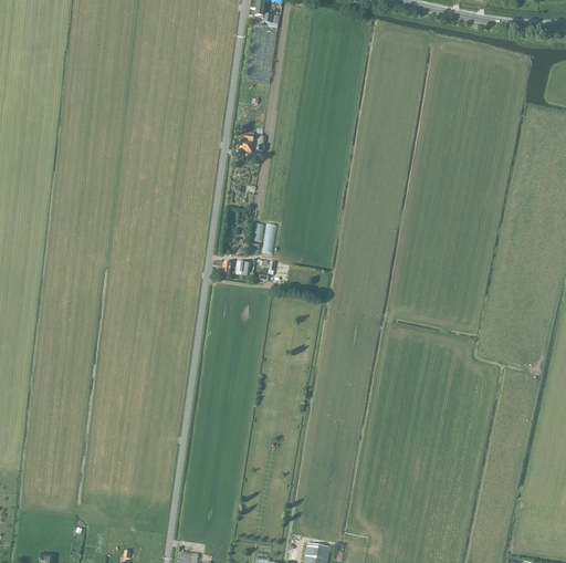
[(257,0),(254,12),(263,13),(265,0),(257,0)]
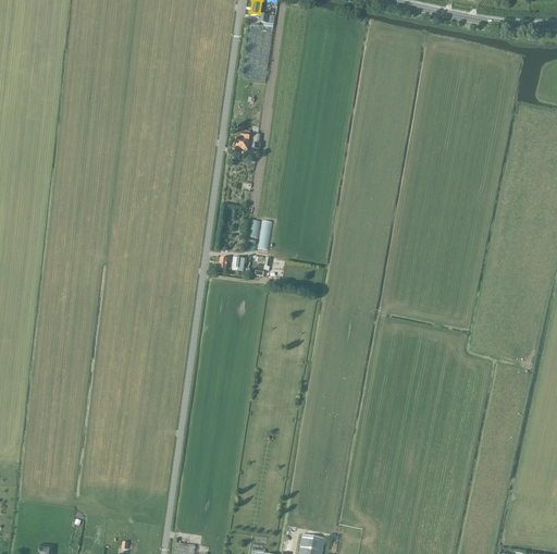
[(269,12),(260,11),(259,20),(267,21),(269,12)]
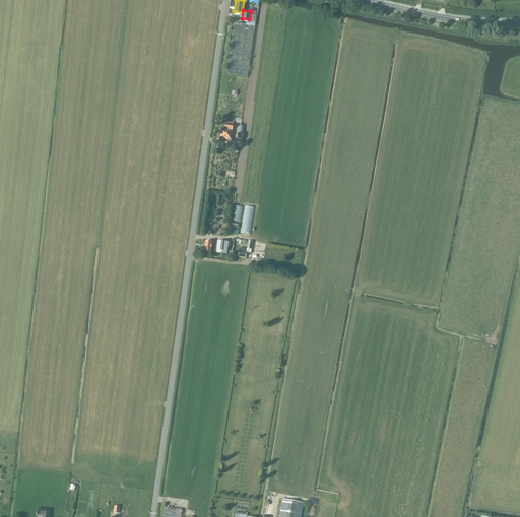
[(248,74),(255,22),(234,19),(226,71),(248,74)]
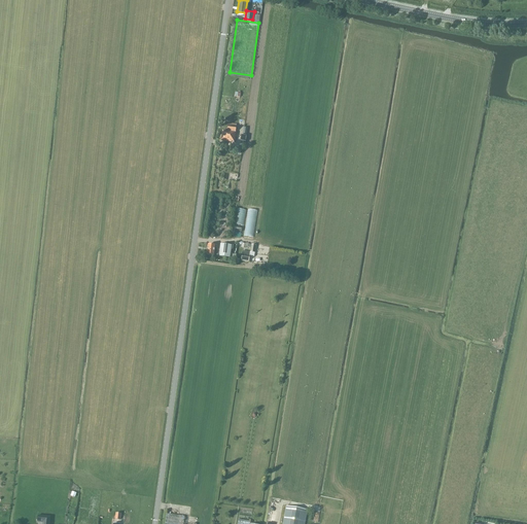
[(236,130),(236,129),(242,129),(243,125),(237,124),(227,123),(227,128),(222,128),(221,138),(231,139),(235,139),(236,130)]
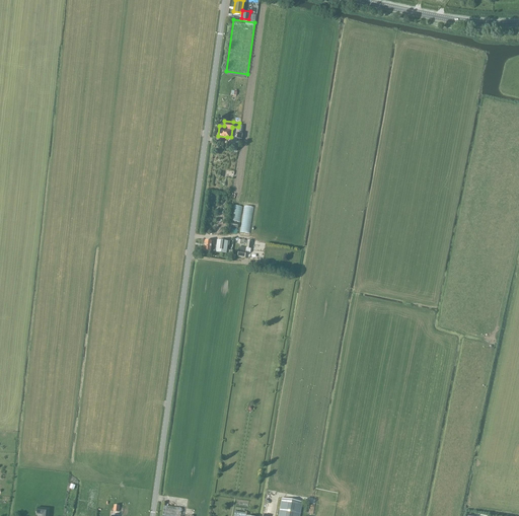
[(240,218),(241,203),(233,202),(232,218),(240,218)]
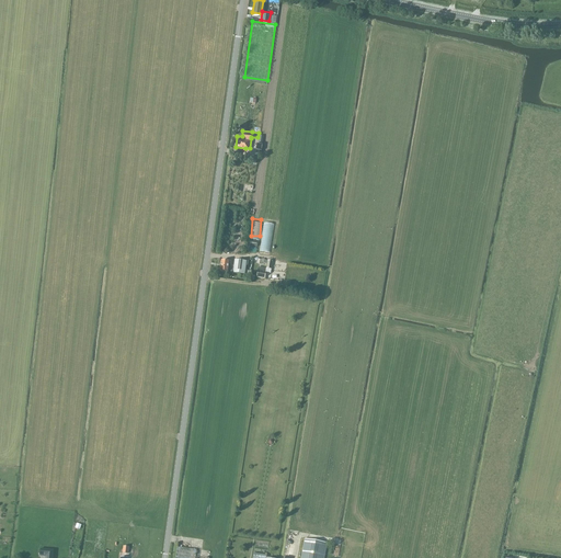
[(253,255),(253,260),(263,261),(263,260),(264,261),(266,261),(266,265),(272,266),(273,259),(267,258),(264,257),(253,255)]
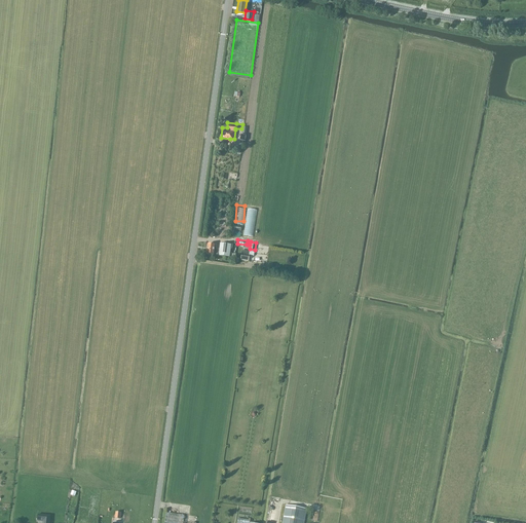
[(214,253),(215,243),(208,241),(207,252),(214,253)]
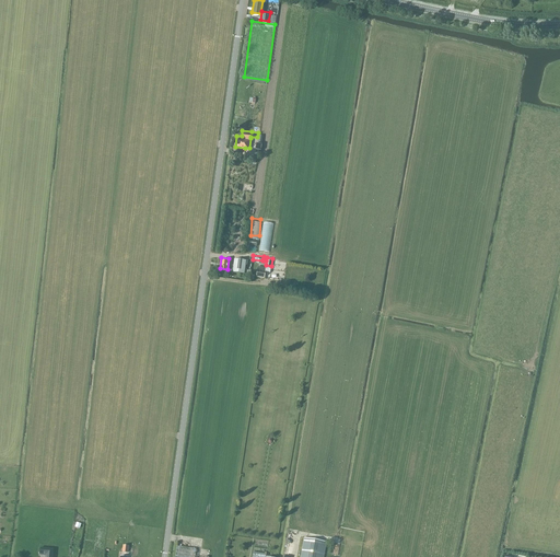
[(245,271),(246,258),(234,257),(232,270),(245,271)]
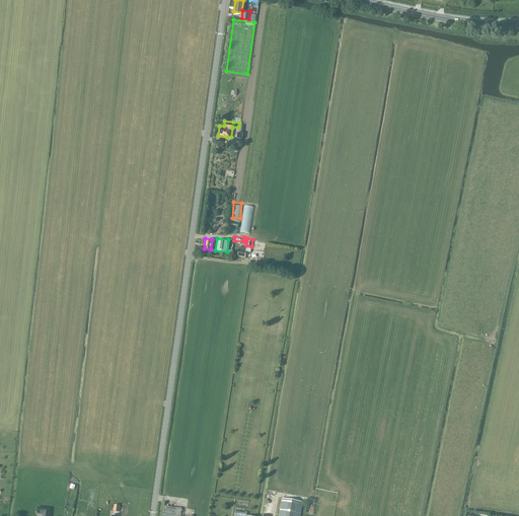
[(245,254),(246,245),(239,244),(237,253),(245,254)]
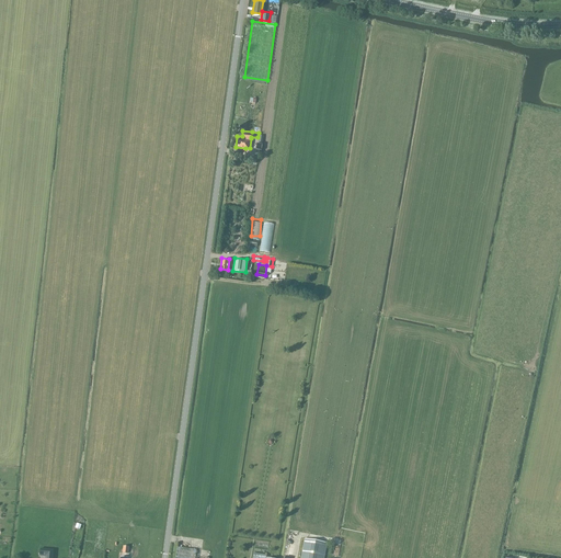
[(323,557),(327,541),(305,536),(300,557),(323,557)]
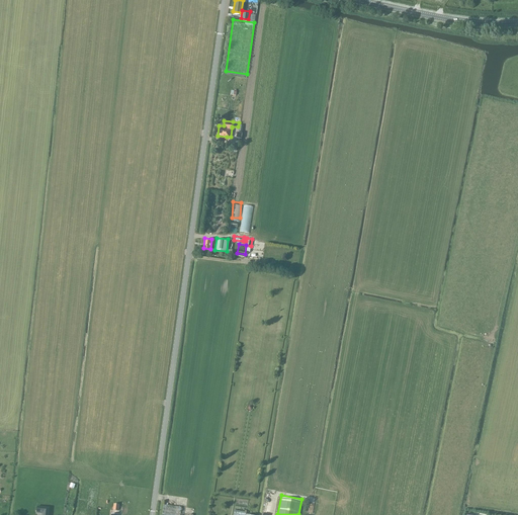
[(161,514),(179,514),(181,505),(164,502),(161,514)]
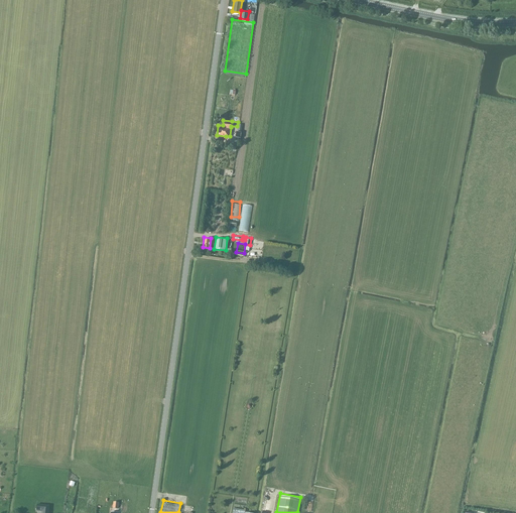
[(48,512),(49,503),(37,502),(36,509),(42,509),(41,512),(45,512),(48,512)]
